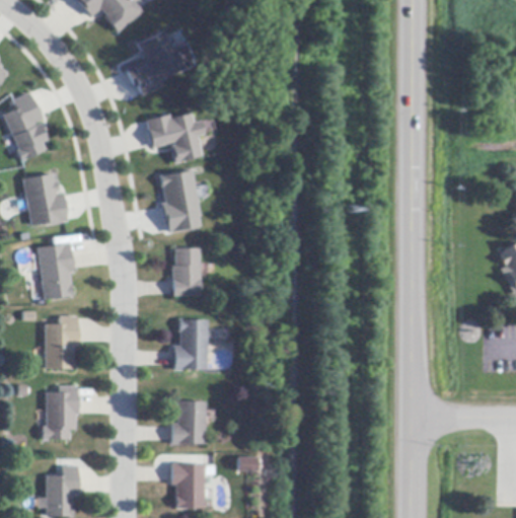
[(131,0),(142,12),(117,32),(104,17),(106,15),(101,9),(91,17),(91,16),(77,0),(131,0)]
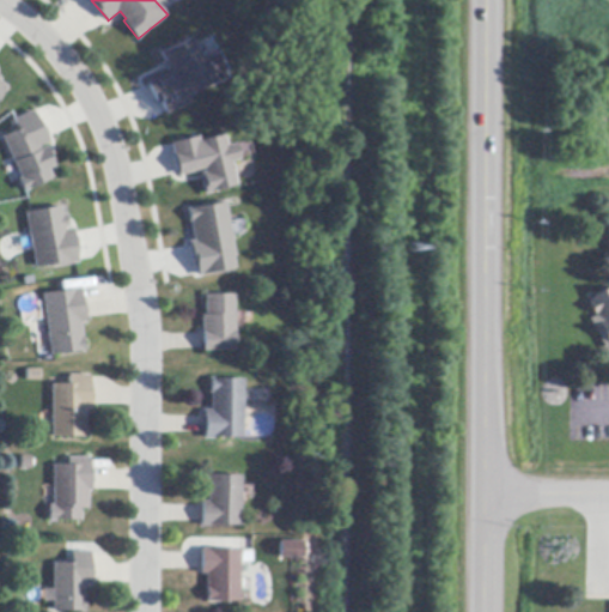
[(158,48),(194,32),(218,88),(160,111),(146,78),(166,70),(158,48)]
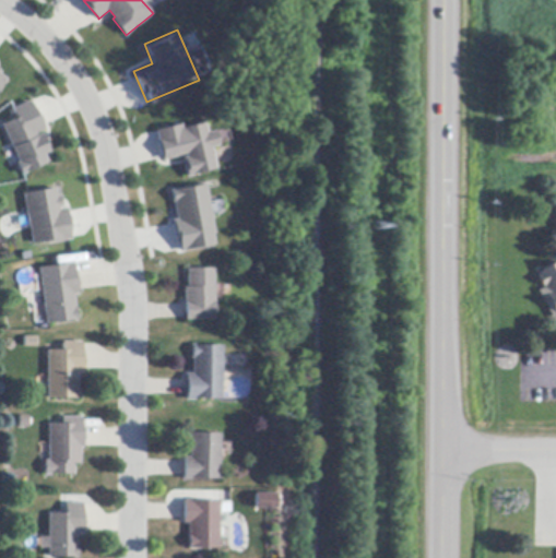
[(0,87),(9,78),(0,70),(0,87)]
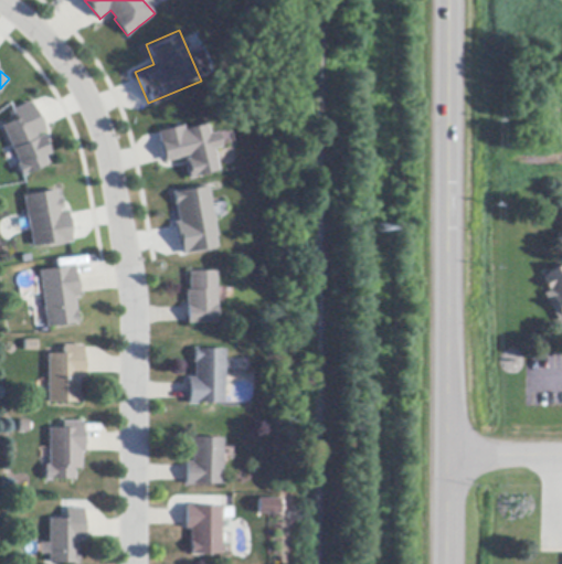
[(53,148),(45,151),(50,162),(22,173),(2,125),(16,120),(11,108),(33,99),(53,148)]
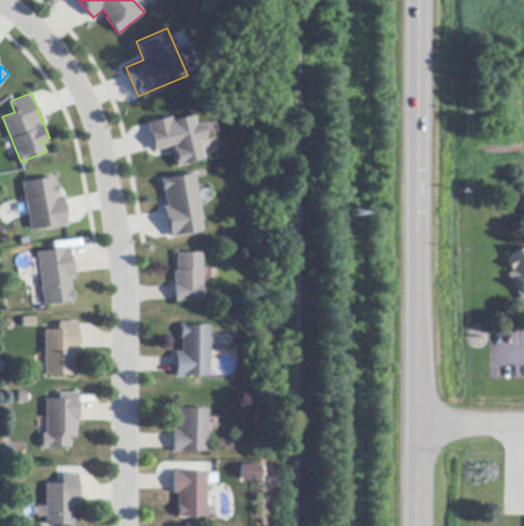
[(204,158),(175,164),(172,145),(152,149),(146,120),(191,111),(194,123),(204,120),(207,136),(200,137),(204,158)]
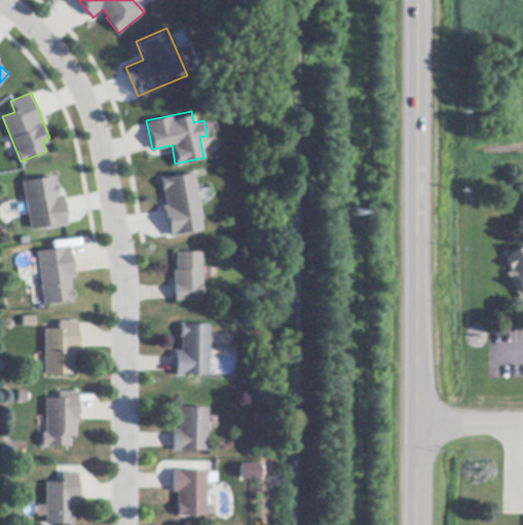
[(203,229),(167,234),(159,177),(195,171),(203,229)]
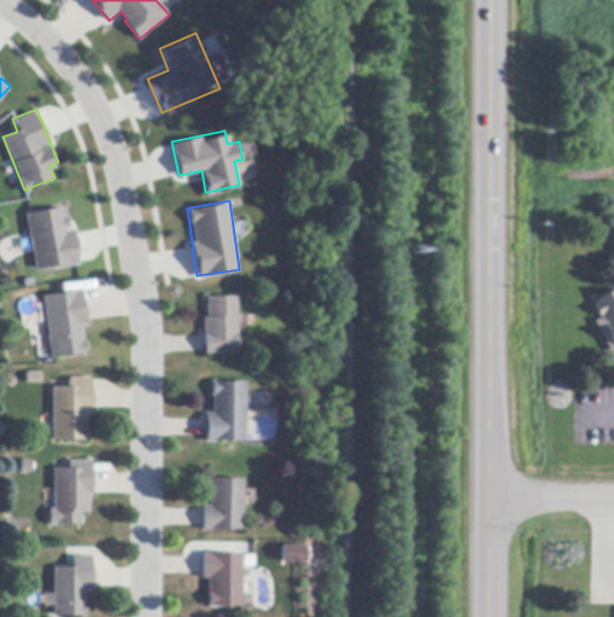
[(27,210),(71,204),(80,263),(36,269),(27,210)]
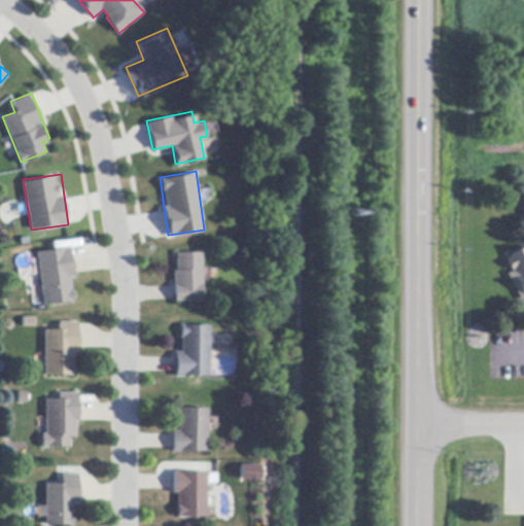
[(72,251),(73,256),(74,256),(76,273),(76,277),(72,278),(75,303),(72,303),(72,302),(46,305),(44,286),(43,276),(40,252),(66,249),(66,248),(72,247),(72,251)]
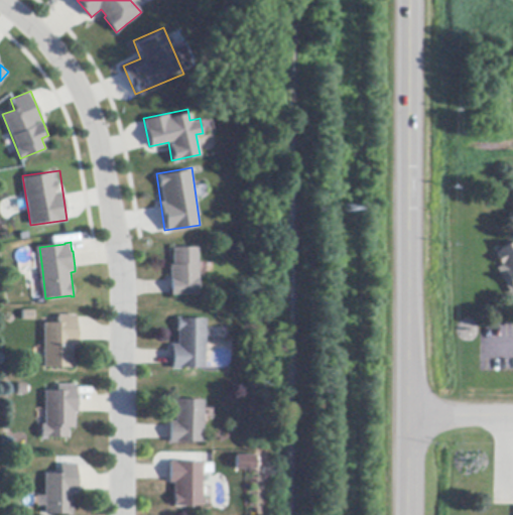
[(512,293),(499,268),(505,265),(504,264),(503,265),(502,263),(501,263),(497,255),(499,254),(498,252),(503,249),(502,248),(512,243),(512,293)]
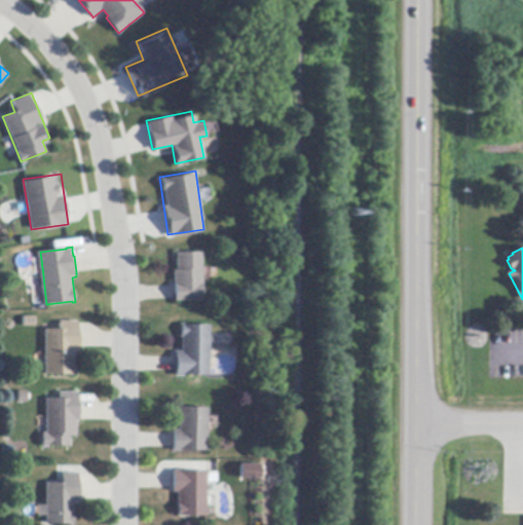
[(203,299),(177,301),(177,299),(176,287),(176,284),(176,270),(179,270),(178,254),(202,252),(204,284),(202,285),(203,299)]
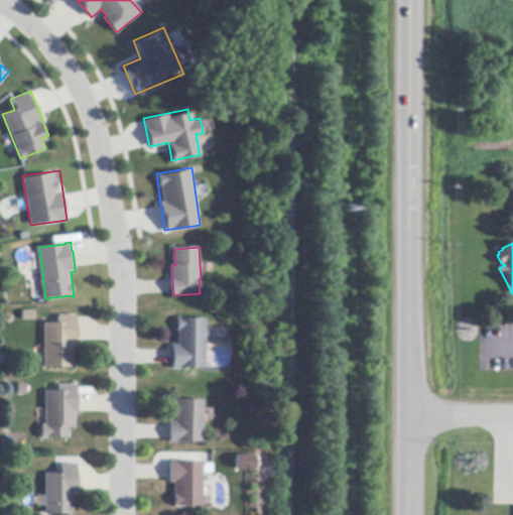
[(78,317),(78,324),(80,324),(80,340),(80,343),(74,343),(74,356),(75,356),(75,368),(71,368),(46,368),(46,324),(60,324),(60,315),(78,315),(78,317)]
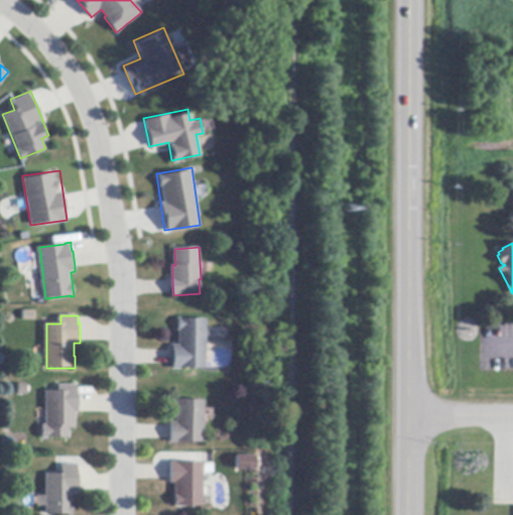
[(207,318),(207,329),(207,338),(207,368),(182,368),(182,369),(173,369),(173,364),(173,351),(173,345),(179,345),(179,331),(178,331),(178,317),(182,317),(182,318),(207,318)]
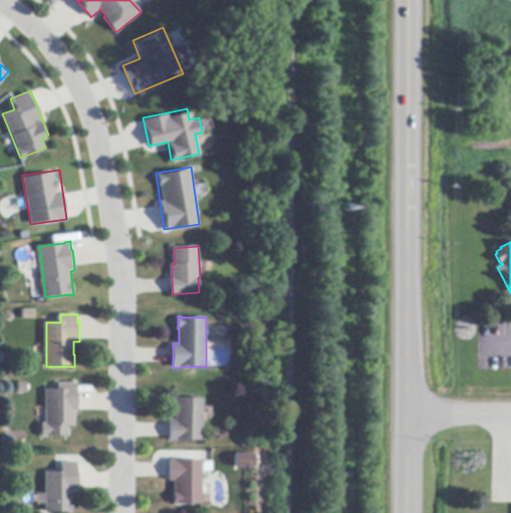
[(77,386),(77,393),(78,393),(78,410),(78,411),(76,411),(76,426),(70,426),(70,435),(50,435),(50,437),(43,437),(43,423),(47,423),(47,390),(60,390),(60,382),(77,383),(77,386)]
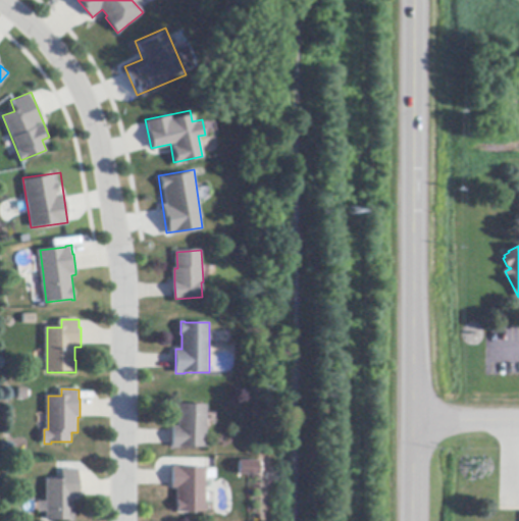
[(208,405),(208,447),(182,447),(182,448),(174,448),(174,443),(174,431),(174,426),(179,426),(179,405),(208,405)]
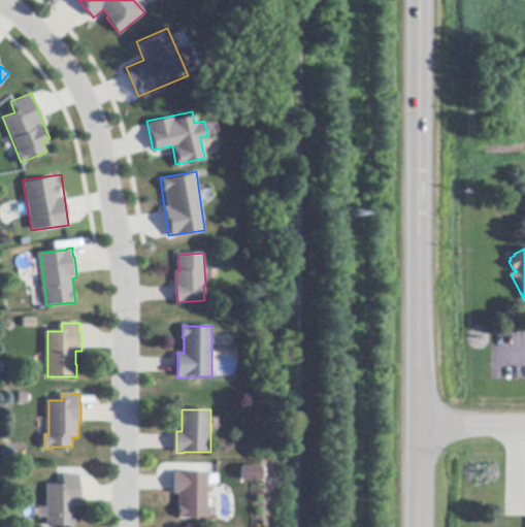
[(242,478),(262,479),(262,465),(242,463),(242,478)]
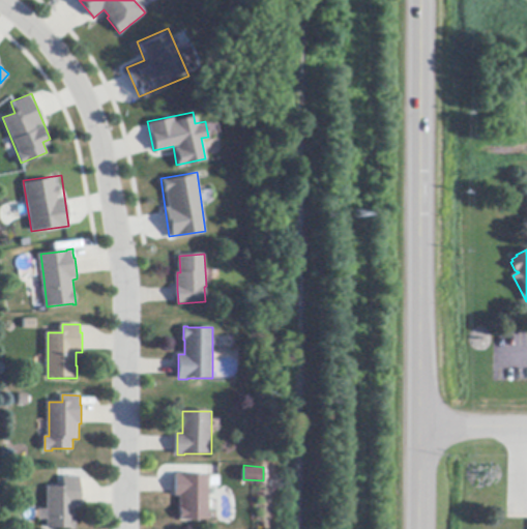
[(210,475),(210,476),(210,499),(210,520),(192,520),(191,520),(181,520),(181,495),(176,495),(176,492),(176,478),(176,474),(184,474),(184,475),(210,475)]
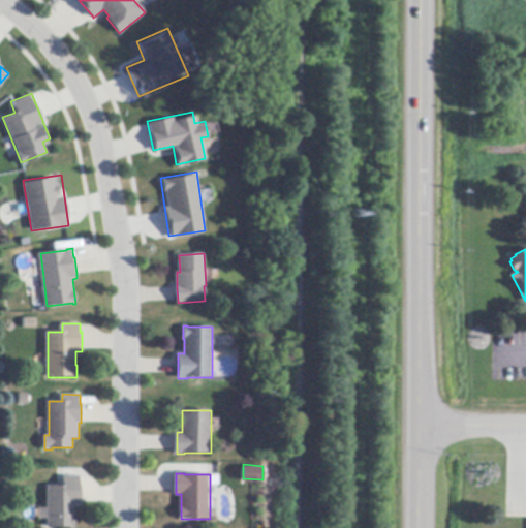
[(80,478),(80,485),(81,485),(81,501),(81,504),(74,504),(74,517),(75,517),(75,527),(72,527),(49,527),(49,486),(64,486),(64,476),(80,476),(80,478)]
